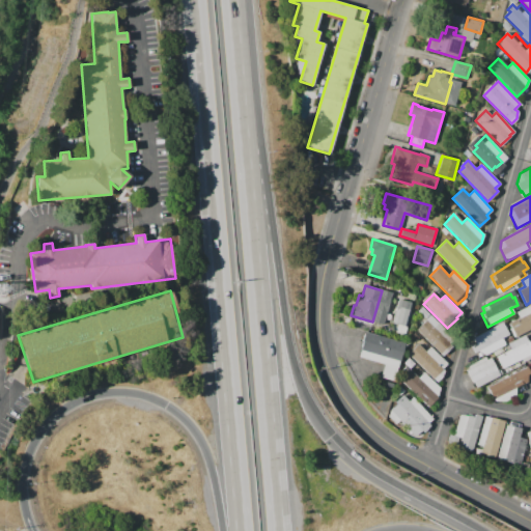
[(530,329),(515,337),(515,336),(513,337),(508,328),(510,327),(508,324),(520,318),(516,312),(530,304),(530,329)]
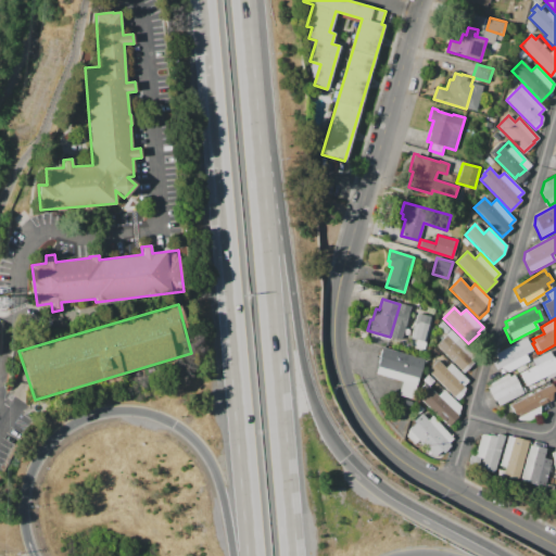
[(416,320),(430,325),(425,345),(409,341),(416,320)]
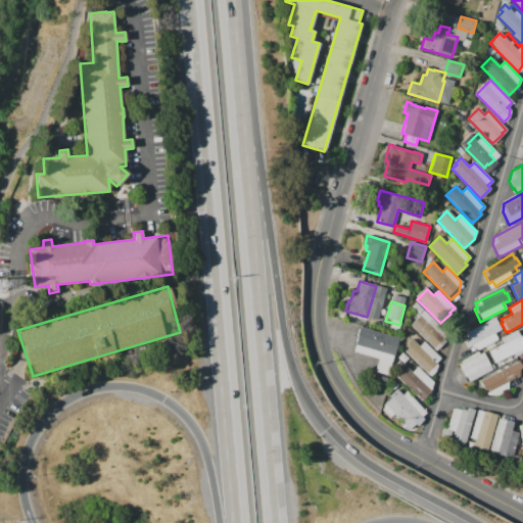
[(420,316),(426,323),(432,318),(448,334),(443,339),(445,341),(435,351),(410,325),(420,316)]
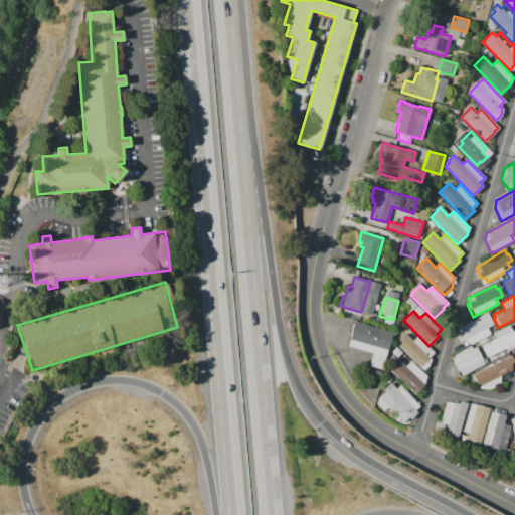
[(471,344),(468,339),(467,340),(460,329),(487,312),(494,324),(490,327),(493,331),(471,344)]
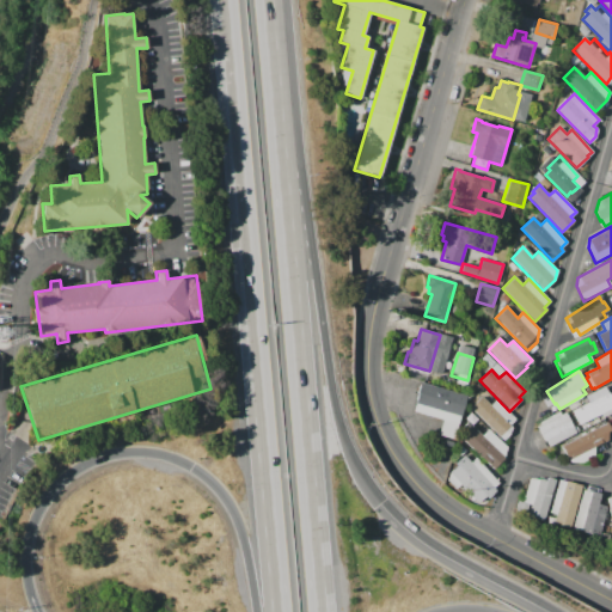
[(421,383),(466,396),(453,439),(439,434),(442,420),(412,411),(421,383)]
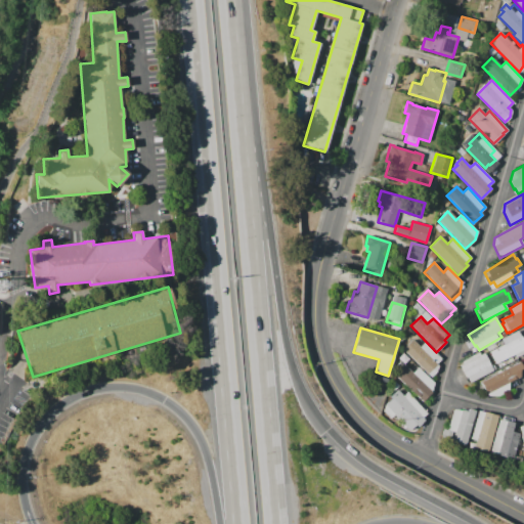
[(495,363),(490,352),(504,345),(500,339),(518,331),(521,336),(522,336),(523,340),(523,352),(516,357),(514,354),(495,363)]
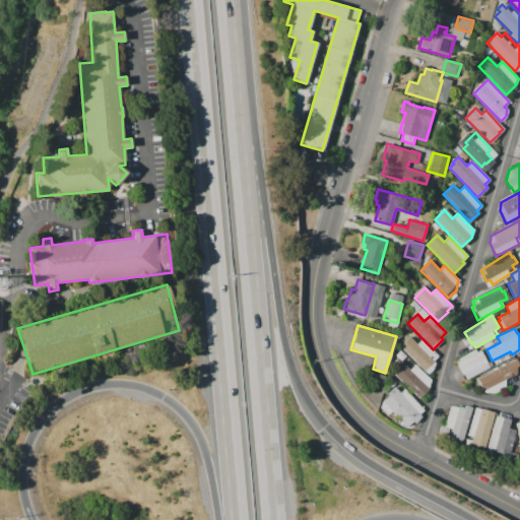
[(408,337),(416,344),(420,340),(438,355),(433,362),(435,363),(434,367),(427,374),(399,347),(408,337)]
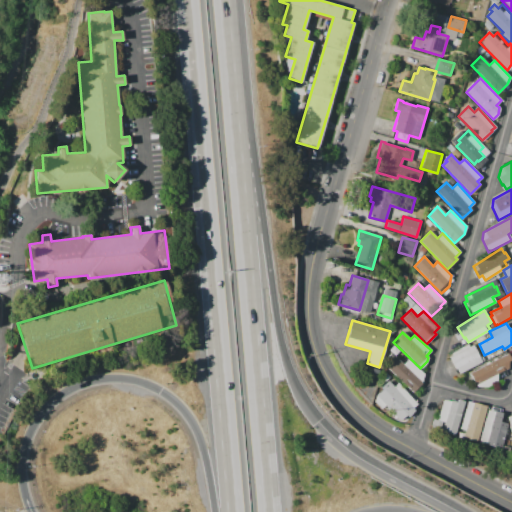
[(481,362),(459,374),(456,368),(454,369),(448,357),(452,356),(450,353),(468,344),(469,347),(472,345),(481,362)]
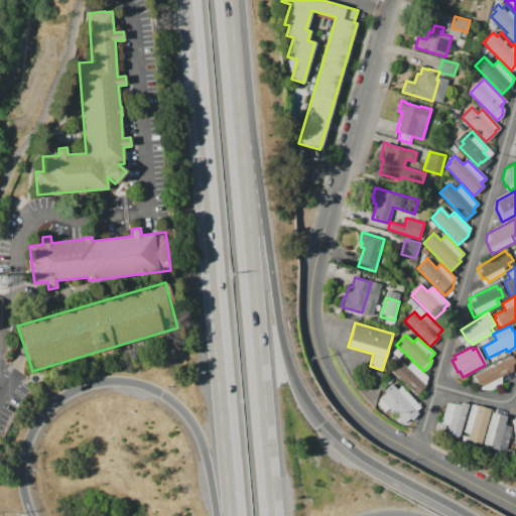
[(473,376),(511,356),(515,363),(512,364),(513,371),(511,379),(490,390),(480,390),(473,376)]
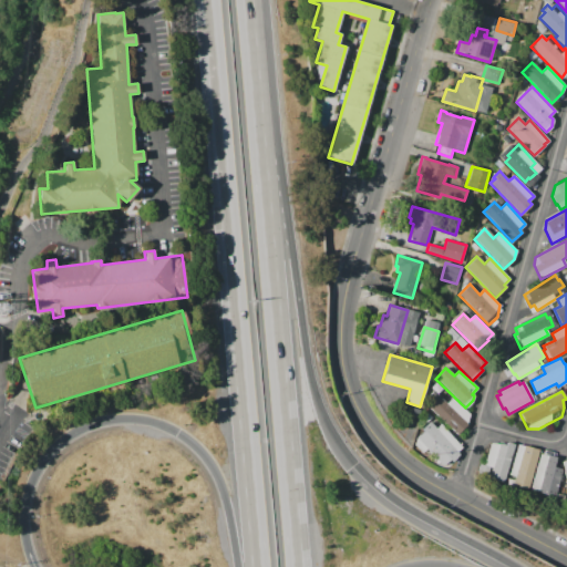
[(436,393),(446,403),(452,398),(470,414),(467,423),(456,434),(425,405),(436,393)]
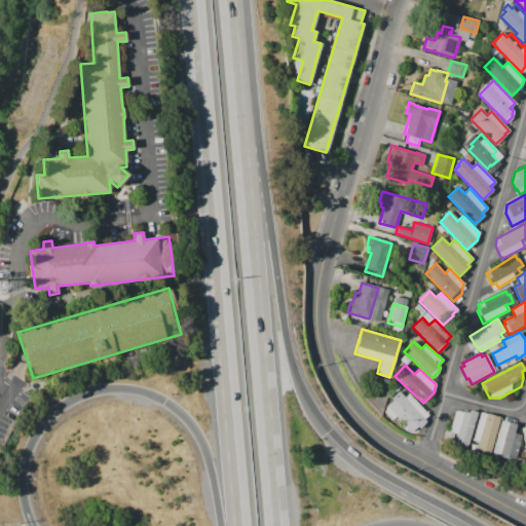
[(399,390),(405,398),(408,393),(428,415),(424,419),(426,421),(418,428),(417,426),(411,433),(408,431),(407,429),(405,431),(402,427),(403,425),(398,420),(399,419),(396,416),(390,421),(382,412),(386,406),(392,400),(390,398),(399,390)]
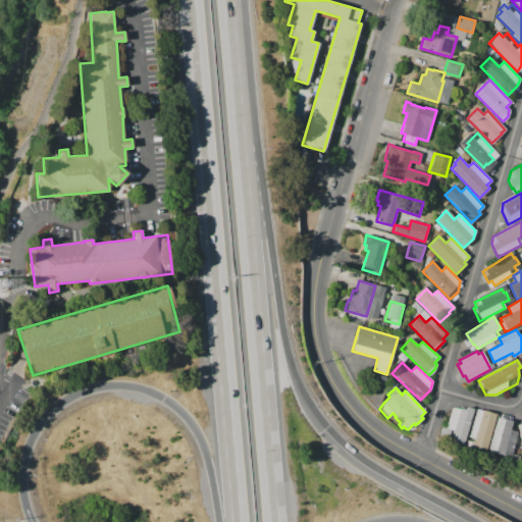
[(473,409),(464,444),(451,440),(453,430),(446,428),(452,408),(459,408),(466,410),(466,407),(473,409)]
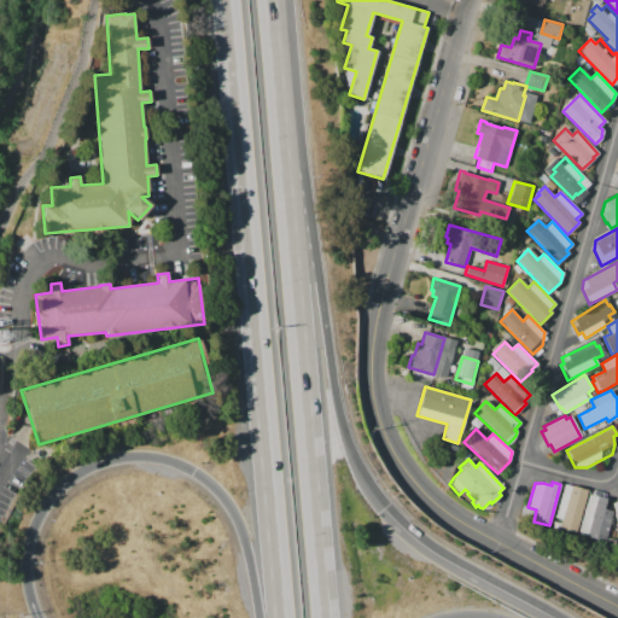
[(588,490),(576,532),(559,528),(561,520),(554,518),(564,484),(588,490)]
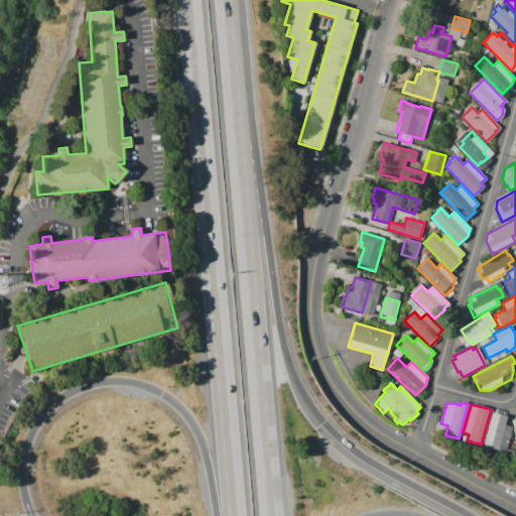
[(491,412),(506,416),(505,420),(510,422),(509,426),(511,427),(505,452),(483,445),(491,412)]
